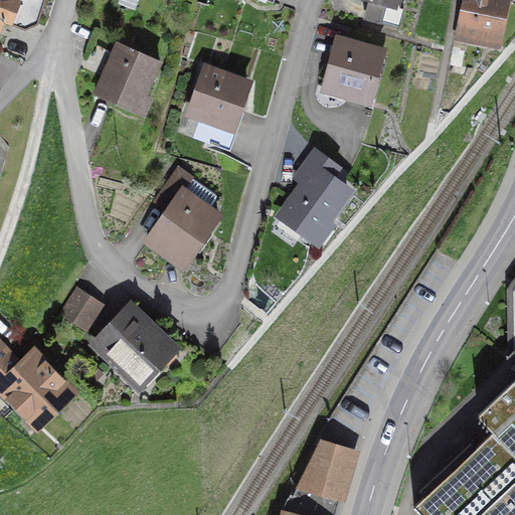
[(0,0),(0,35),(13,0),(0,0)]
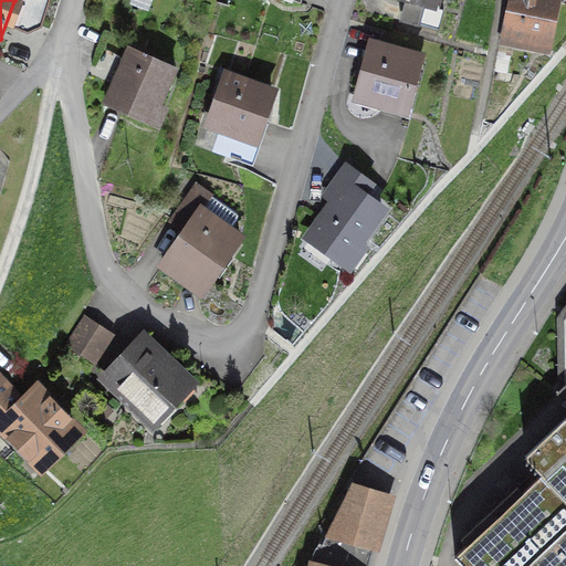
[(561,0),(507,0),(500,42),(552,52),(561,0)]
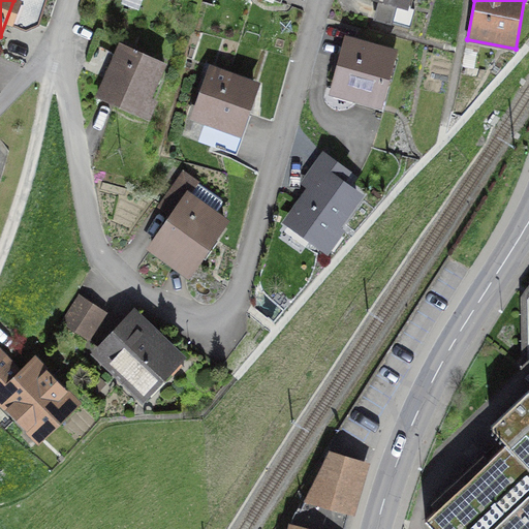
[(394,47),(344,36),(333,90),(381,100),(394,47)]
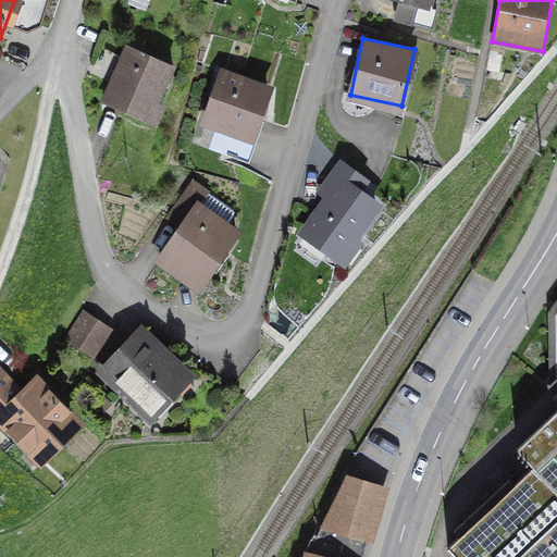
[(178,69),(122,46),(99,101),(155,124),(178,69)]
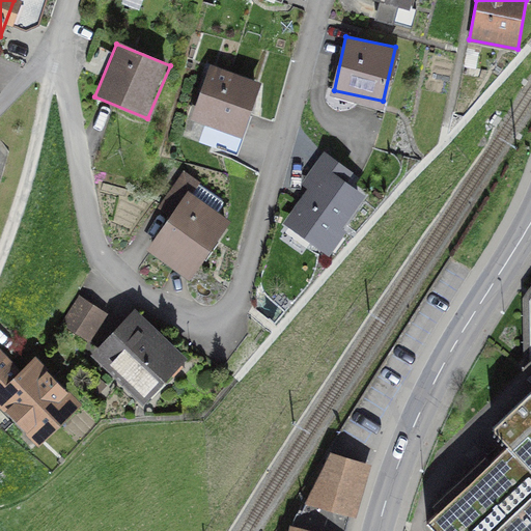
[(259,84),(208,66),(191,117),(241,135),(259,84)]
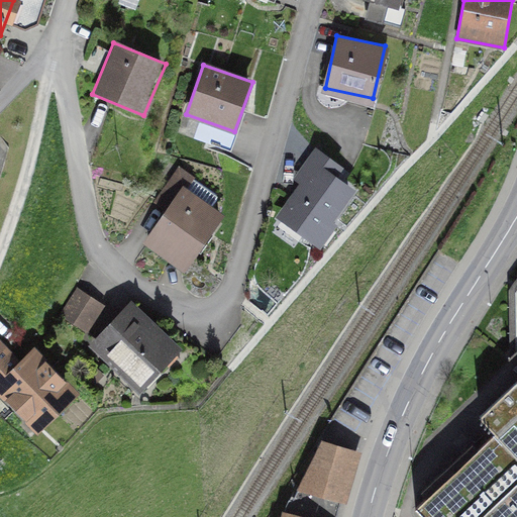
[(279,213),(312,237),(351,184),(333,171),(339,163),(315,145),(293,176),(301,182),(279,213)]
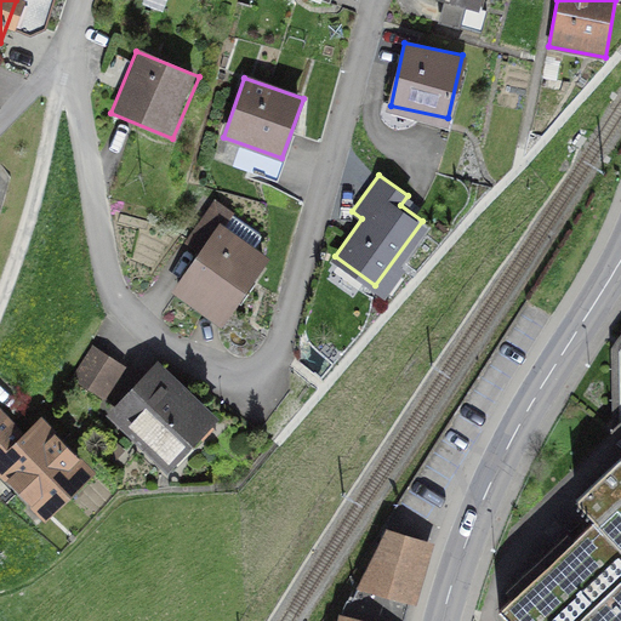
[(167,284),(214,317),(261,251),(215,218),(167,284)]
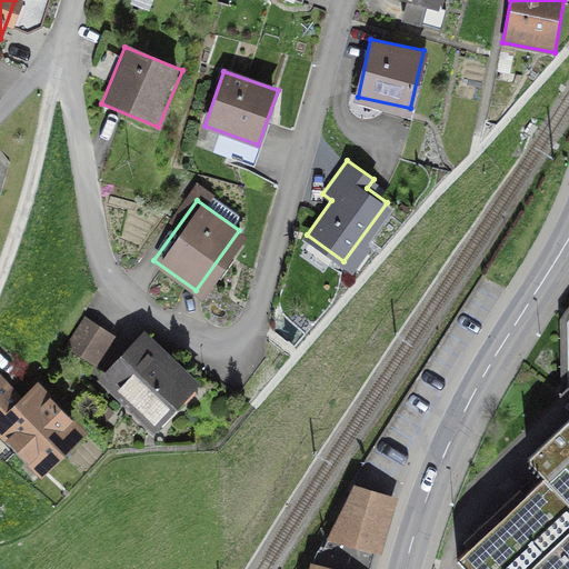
[(113,336),(87,318),(68,347),(95,365),(113,336)]
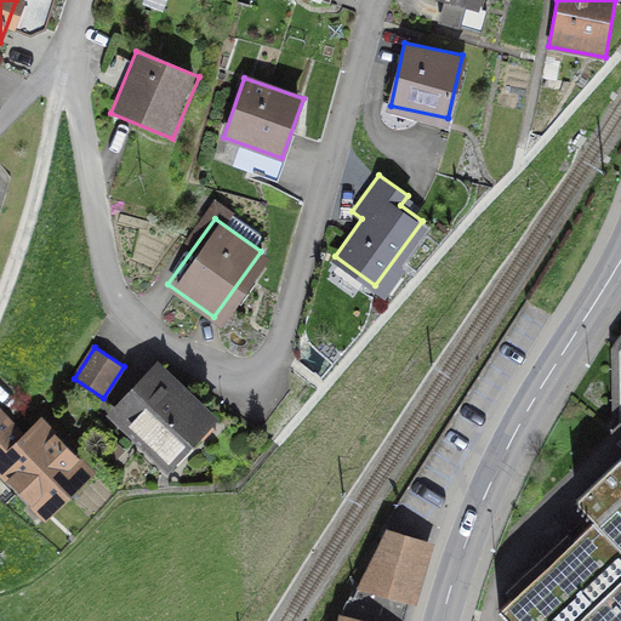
[(152,357),(102,409),(157,461),(206,409),(152,357)]
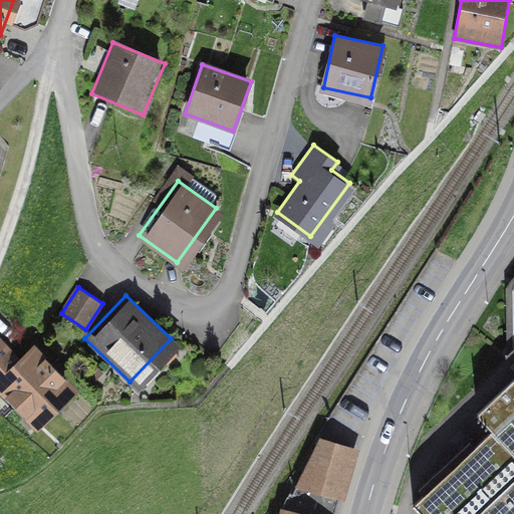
[(0,337),(0,396),(27,426),(72,384),(29,338),(14,353),(0,337)]
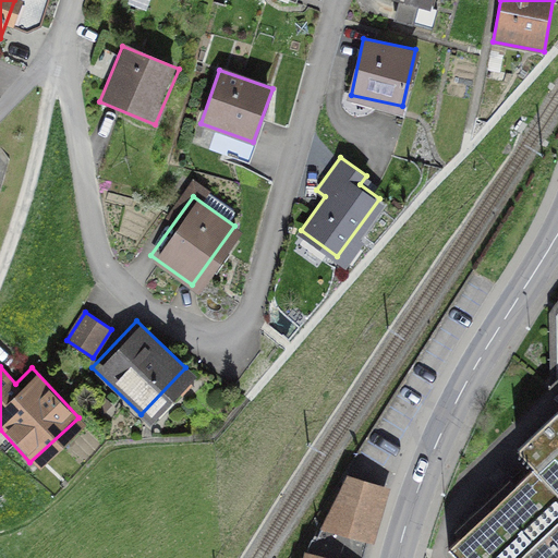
[(557,557),(557,411),(519,449),(534,469),(448,548),(457,557),(557,557)]
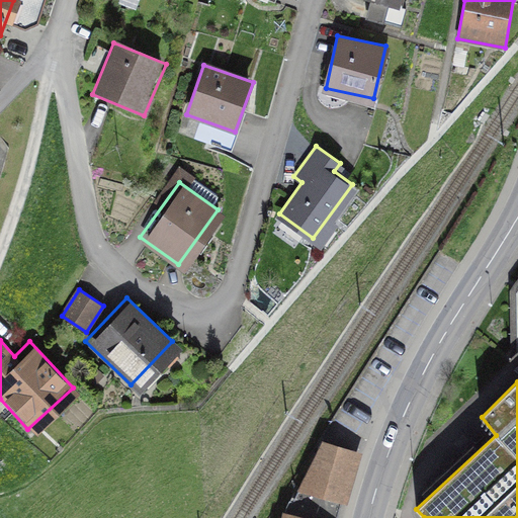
[(332,517),(352,451),(324,443),(288,514),(287,517),(332,517)]
